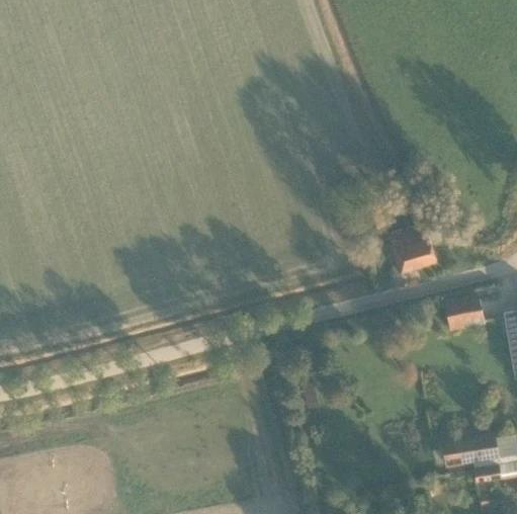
[(434,263),(423,229),(389,240),(399,274),(434,263)]
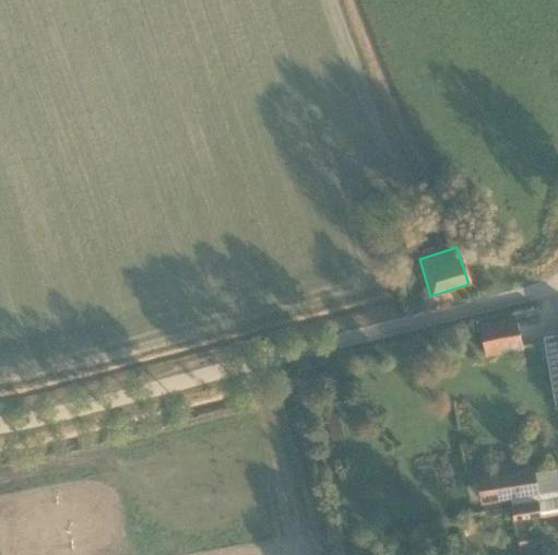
[(513,319),(478,326),(485,357),(499,354),(496,339),(517,334),(513,319)]
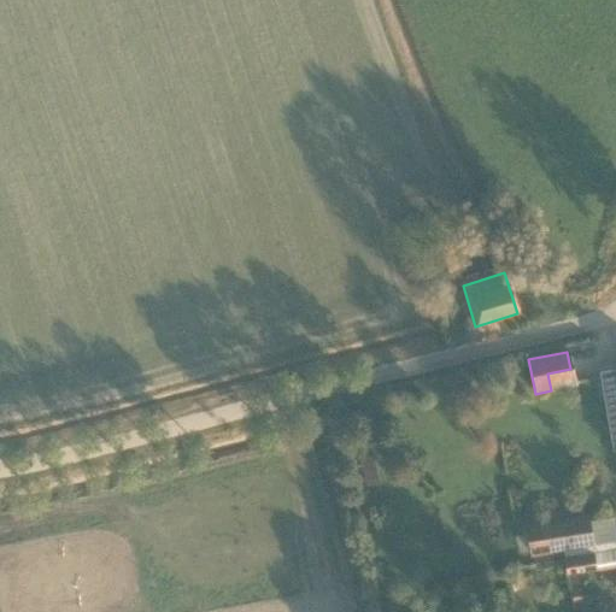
[(615,369),(603,371),(615,448),(615,369)]
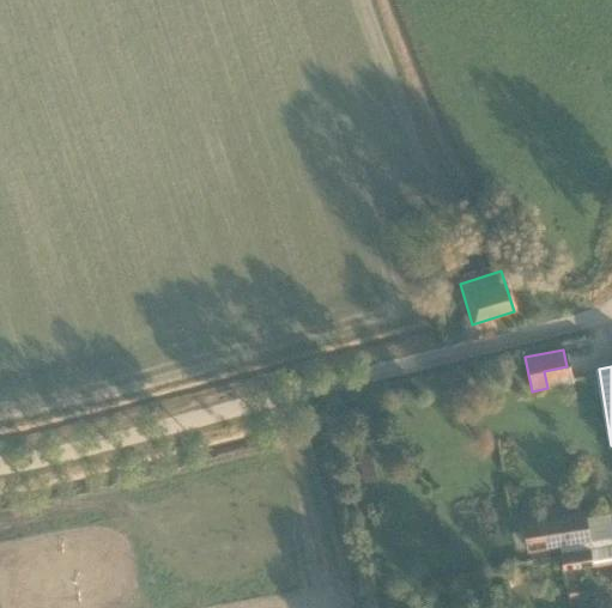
[(379,442),(361,443),(362,482),(381,481),(379,442)]
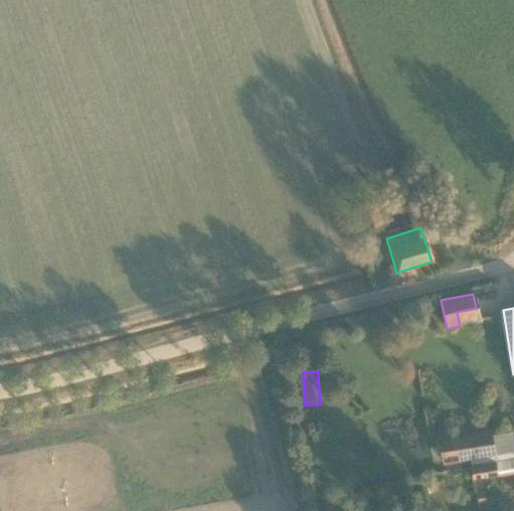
[(440,445),(443,465),(493,457),(491,444),(491,443),(482,445),(481,438),(480,438),(440,445)]
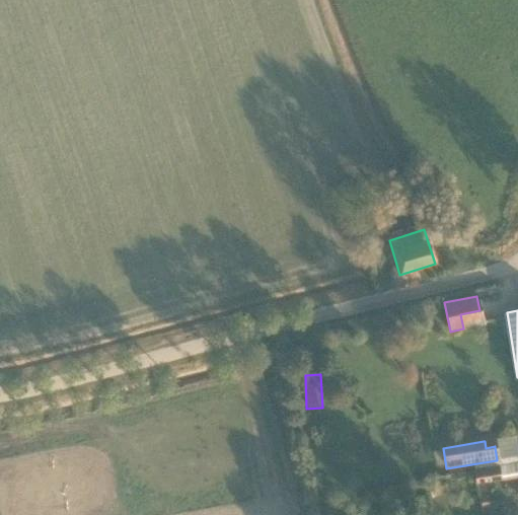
[(517,479),(517,473),(517,463),(473,470),(475,486),(517,479)]
